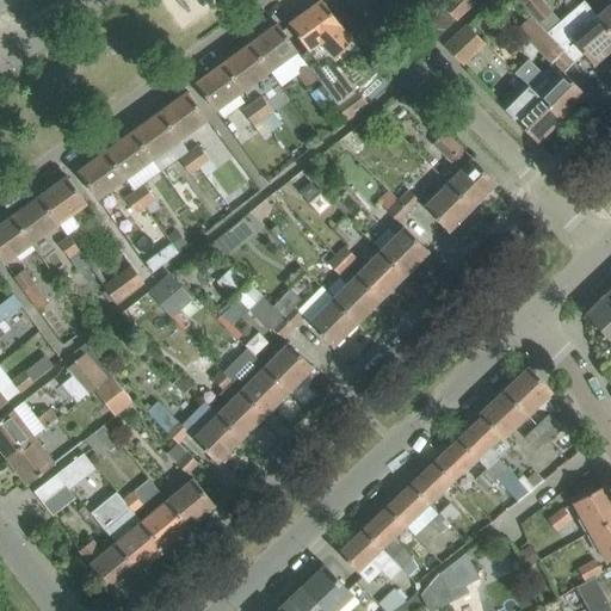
[(321,0),(289,24),(308,49),(302,54),(347,119),(369,104),(392,80),(378,66),(356,86),(335,59),(343,51),(346,48),(347,49),(350,47),(349,45),(355,39),(341,26),(321,0)]
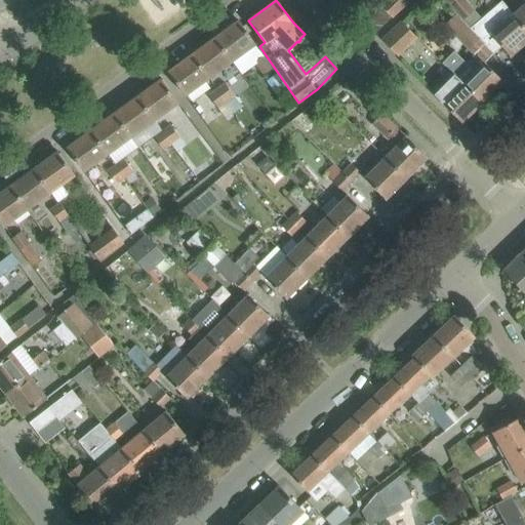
[(403,0),(386,0),(379,6),(391,17),(406,3),(403,0)]
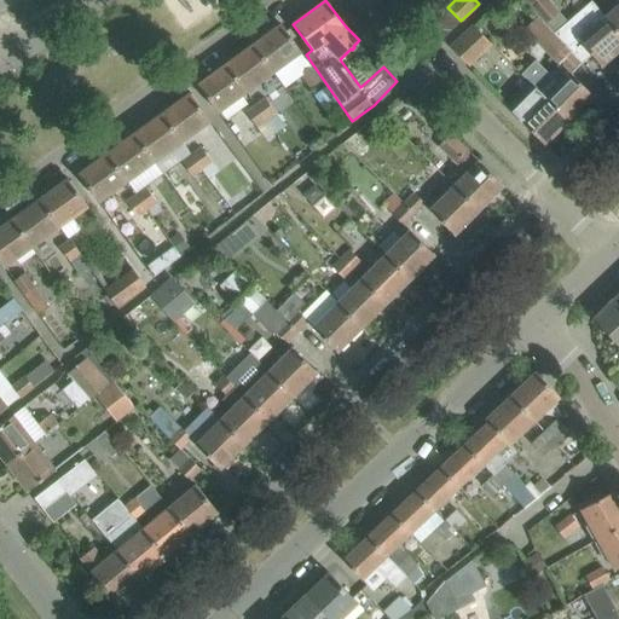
[(550,0),(522,0),(537,16),(547,24),(561,12),(550,0)]
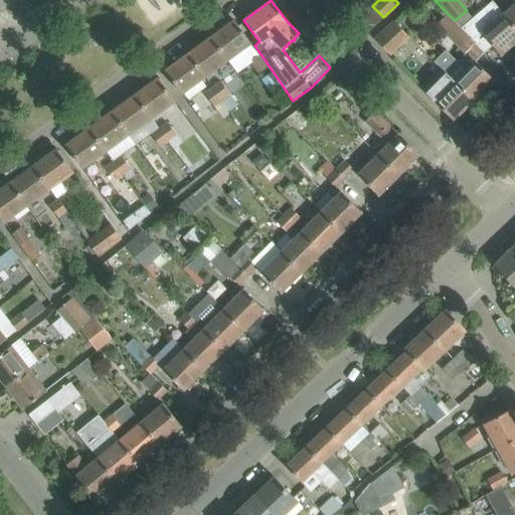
[(514,41),(514,26),(504,13),(493,0),(462,27),(469,35),(471,37),(484,52),(493,45),(500,54),(514,41)]
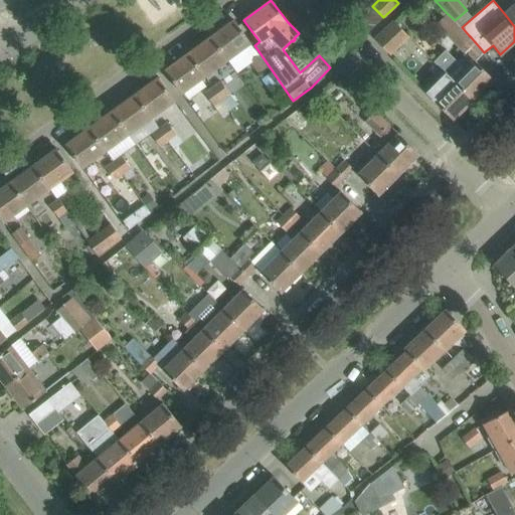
[(514,0),(513,0),(514,1),(514,3),(504,13),(514,26),(514,0)]
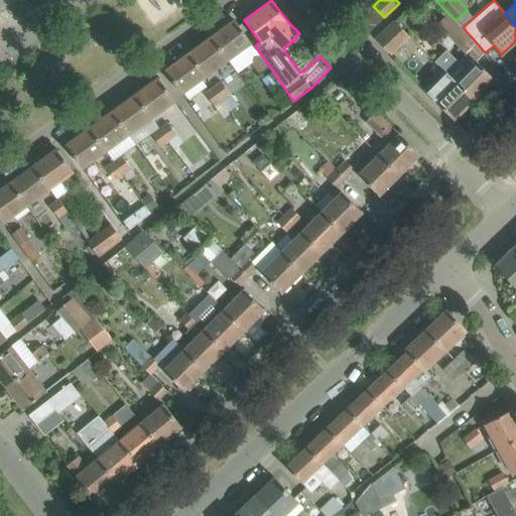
[(456,20),(447,13),(435,24),(461,49),(472,37),(470,35),(463,27),(461,25),(456,20)]
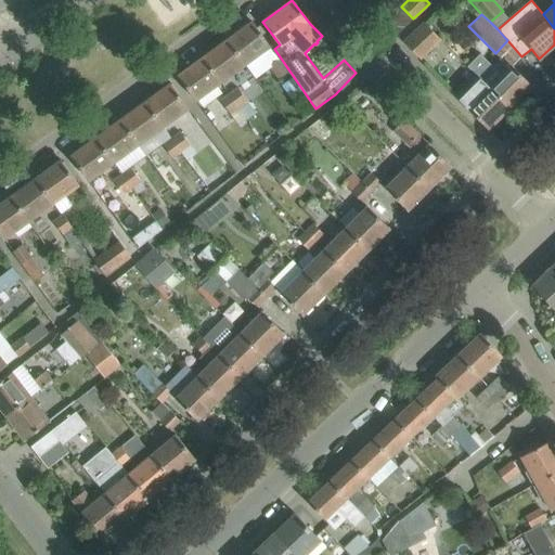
[(401,41),(421,60),(440,39),(422,21),(401,41)]
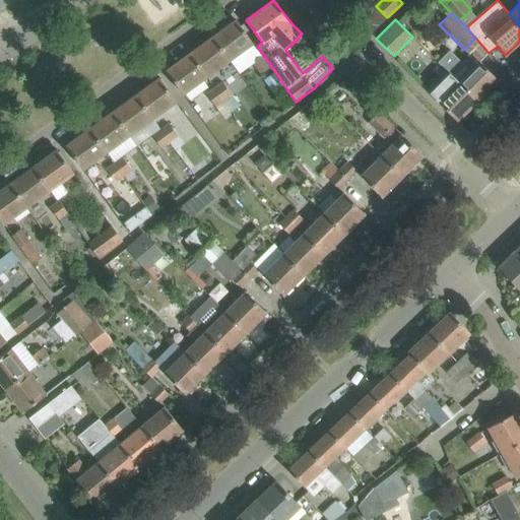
[(236,20),(212,37),(230,60),(253,44),(236,20)]
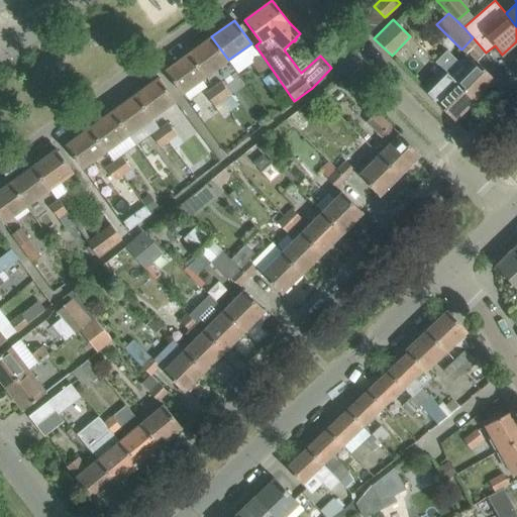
[(211,36),(188,54),(205,77),(228,60),(211,36)]
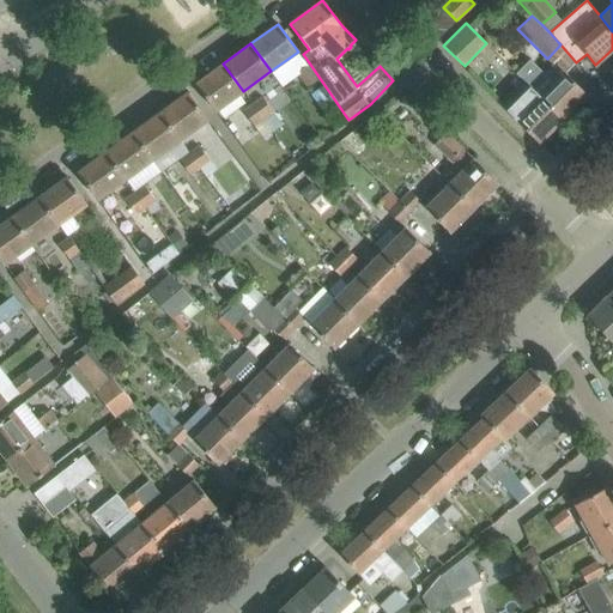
[(538,67),(525,80),(563,119),(587,93),(554,62),(544,73),(538,67)]
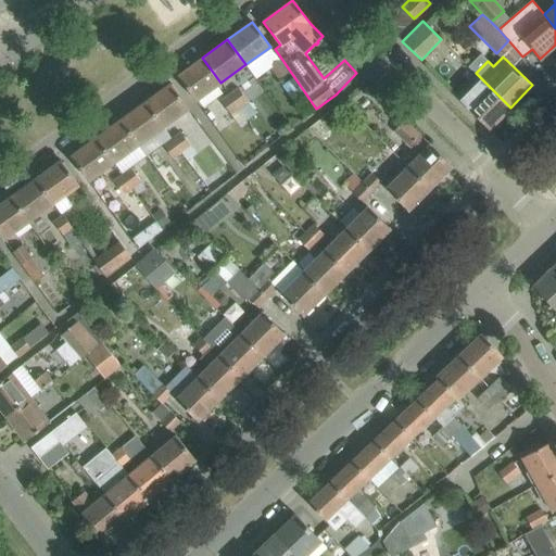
[(202,58),(178,76),(196,101),(220,83),(202,58)]
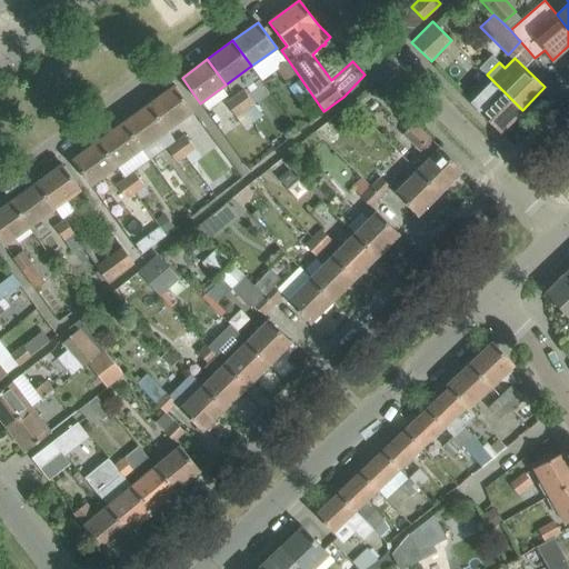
[(286,59),(275,67),(285,79),(296,71),(286,59)]
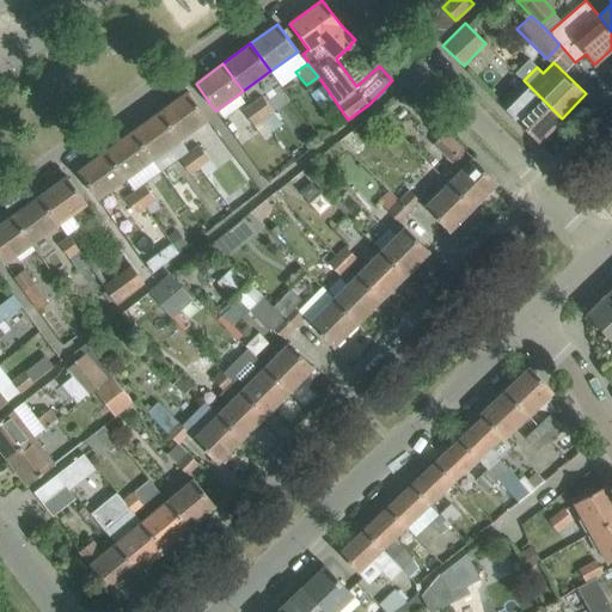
[(526,83),(502,106),(514,118),(538,142),(562,118),(526,83)]
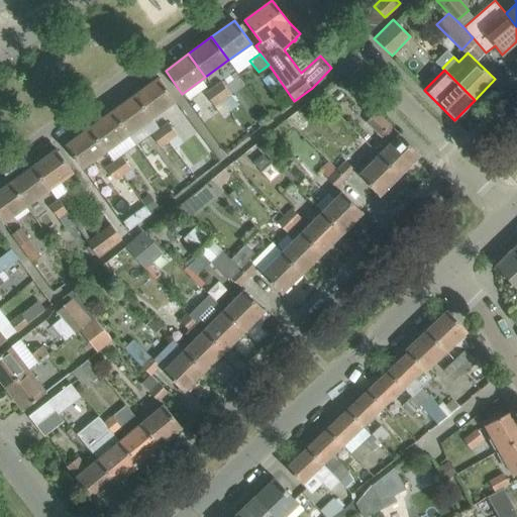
[(151,117),(175,101),(159,78),(135,95),(151,117)]
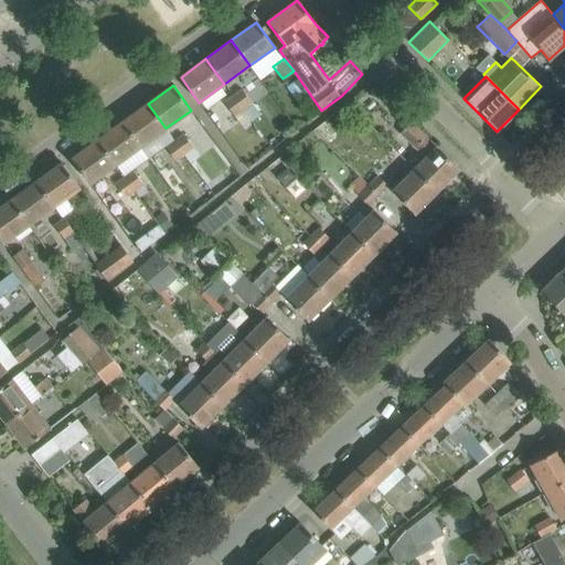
[(252,103),(242,87),(232,94),(243,109),(252,103)]
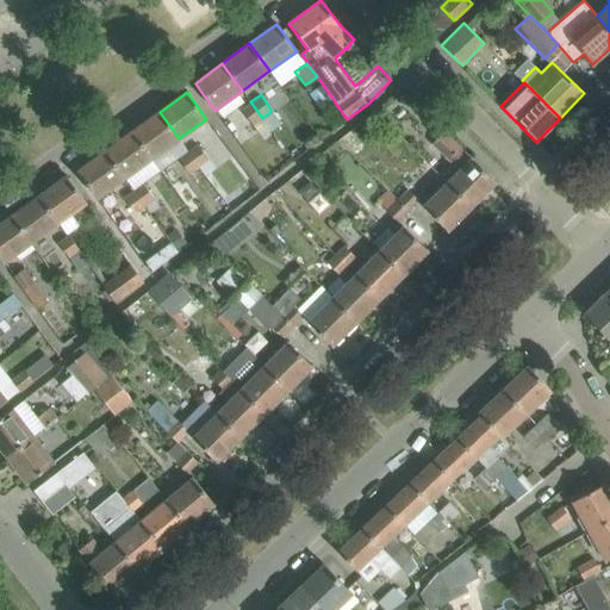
[(250,101),(241,110),(253,125),(262,137),(271,131),(262,118),(250,101)]
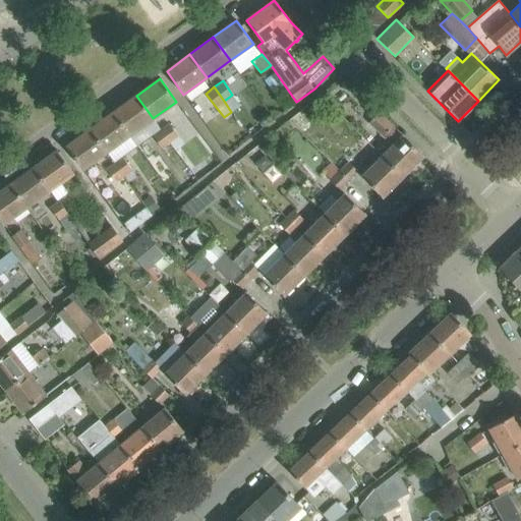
[(136,96),(113,112),(129,135),(153,118),(136,96)]
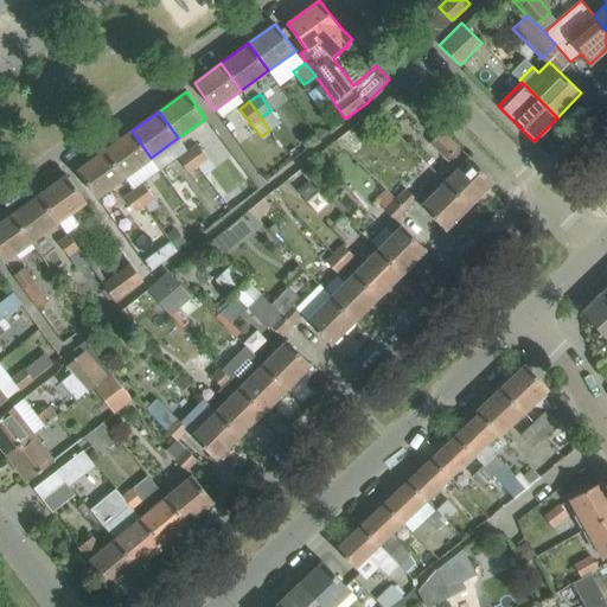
[(364,146),(349,129),(339,140),(355,155),(364,146)]
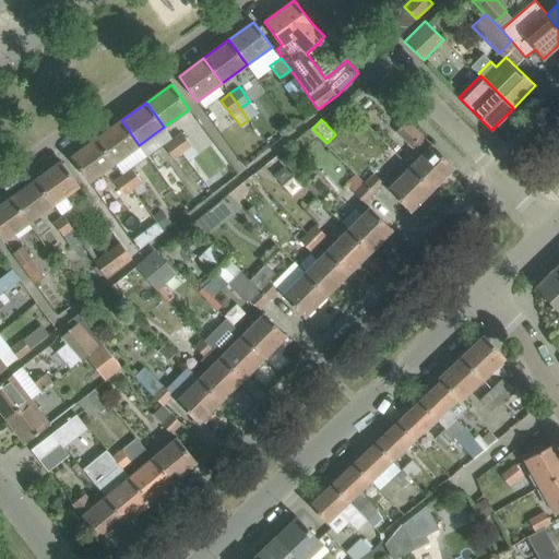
[(121,120),(96,139),(114,164),(139,145),(121,120)]
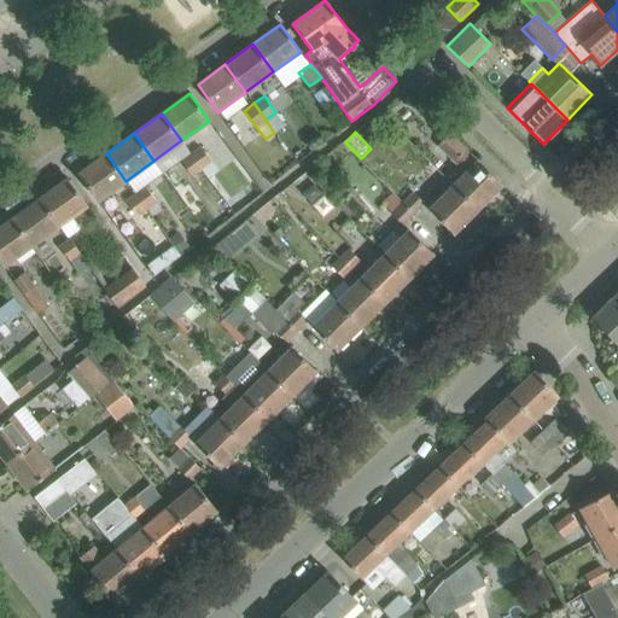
[(449,134),(438,146),(455,163),(465,173),(454,185),(478,209),(502,185),(478,161),(477,161),(449,134)]
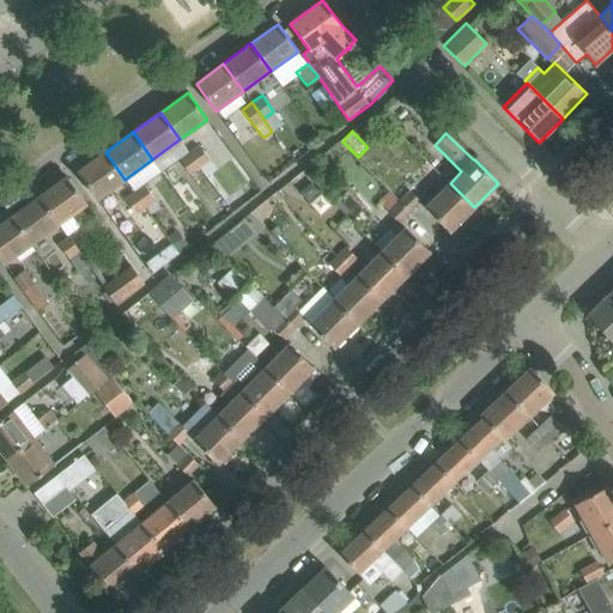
[(198,144),(188,151),(200,169),(210,161),(198,144)]
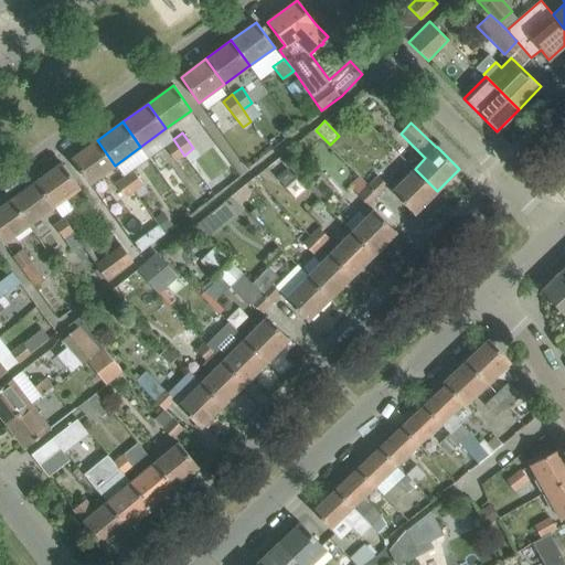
[(173,139),(164,146),(176,161),(184,156),(173,139)]
